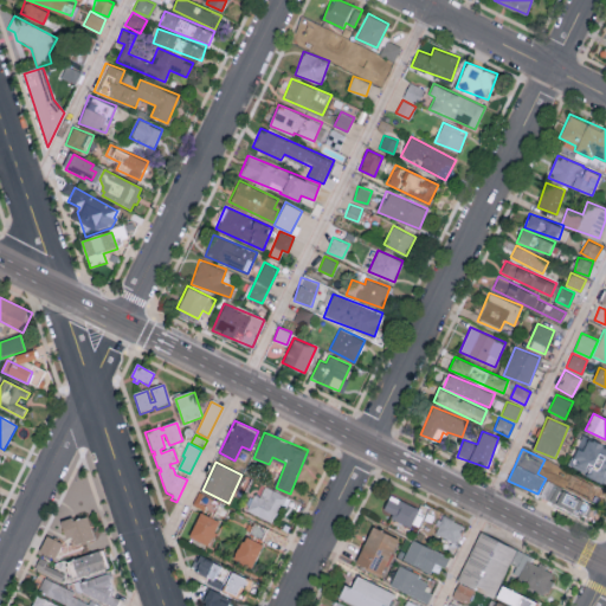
[(595,484),(569,475),(566,488),(591,497),(595,484)]
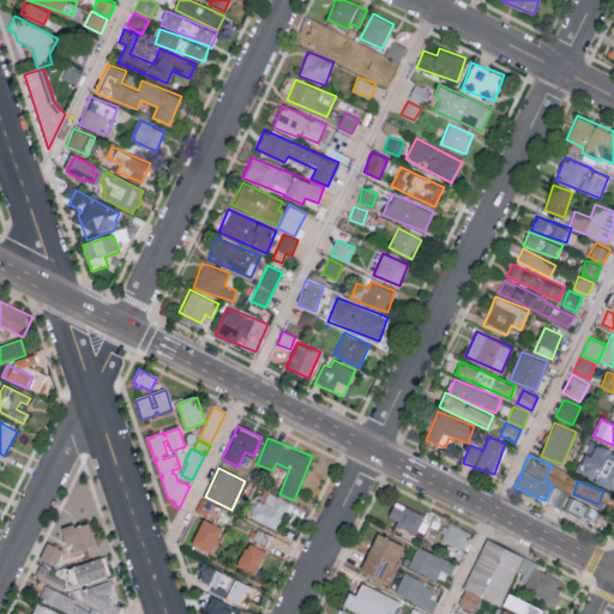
[(599,506),(553,489),(547,505),(593,522),(599,506)]
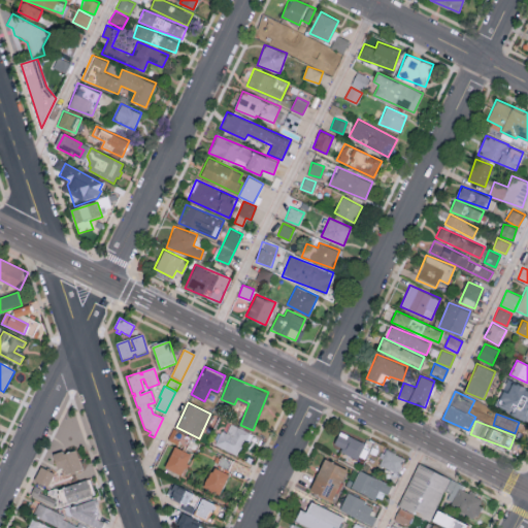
[(250,440),(253,434),(231,423),(227,432),(222,430),(215,444),(237,455),(244,438),(250,440)]
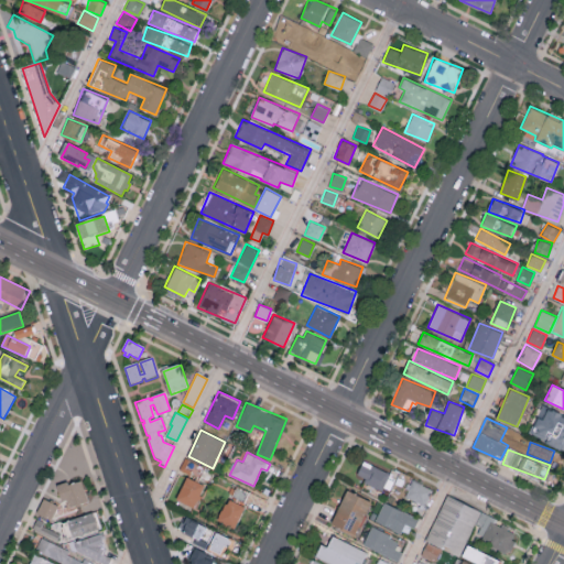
[(204,465),(184,457),(179,470),(199,478),(204,465)]
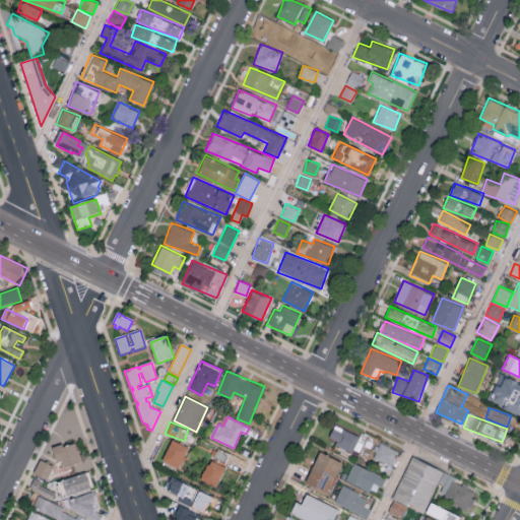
[(351,450),(359,436),(334,424),(327,439),(351,450)]
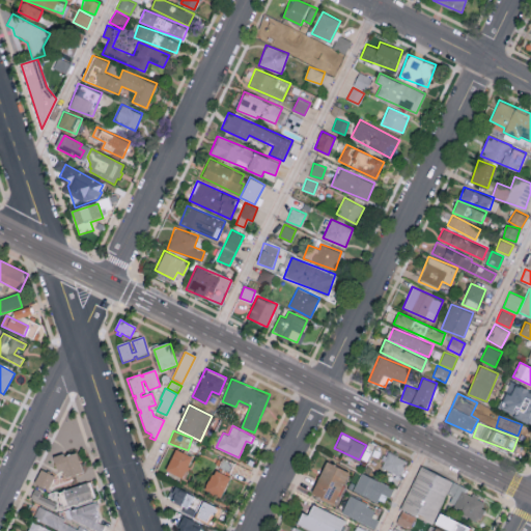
[(176,449),(194,457),(190,467),(192,468),(186,481),(166,472),(176,449)]
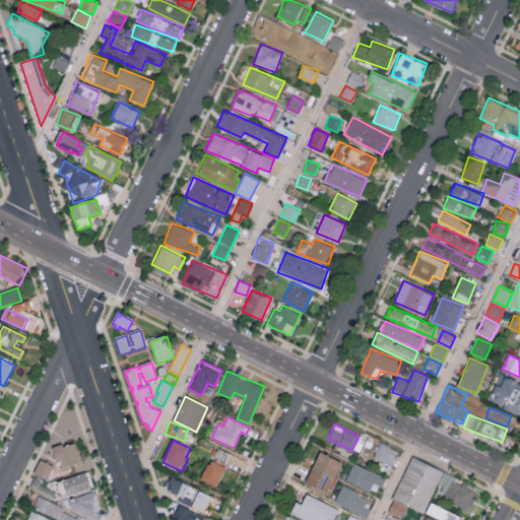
[(374,458),(392,466),(399,450),(380,442),(374,458)]
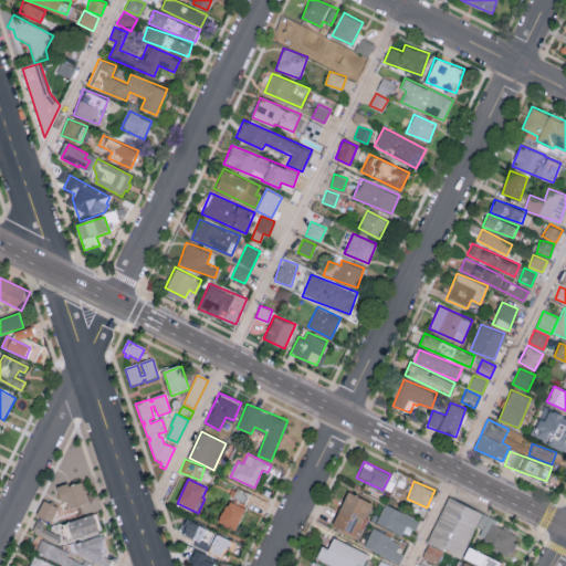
[(82,483),(70,488),(69,484),(58,488),(63,504),(67,502),(71,510),(88,504),(82,483)]
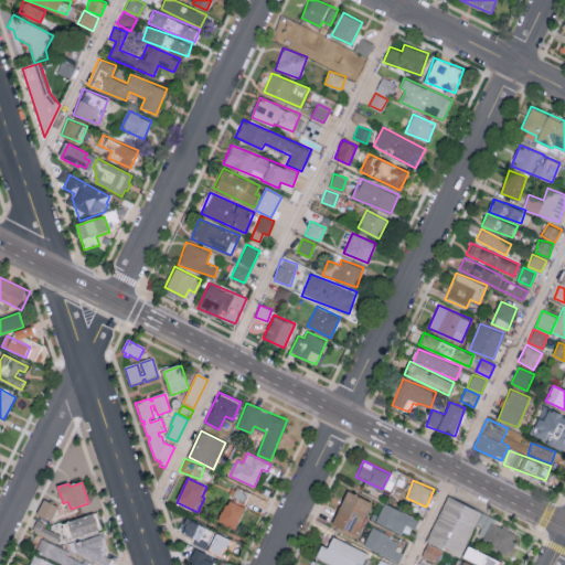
[(246,501),(249,490),(236,487),(233,497),(246,501)]
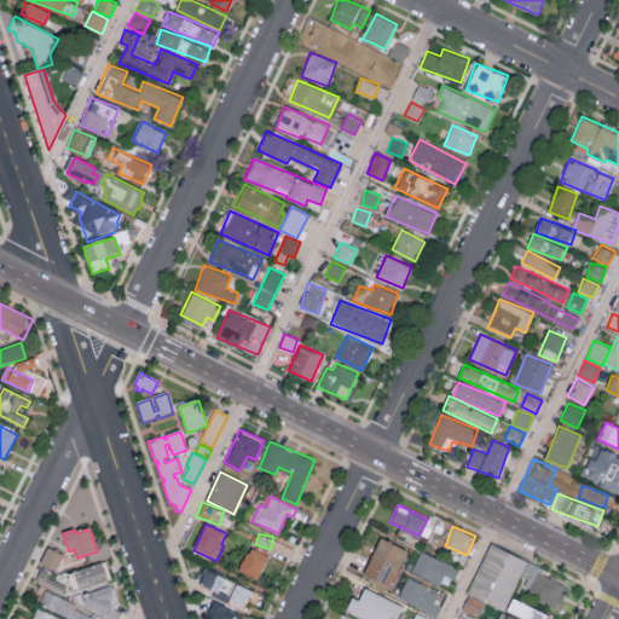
[(363,574),(389,586),(406,549),(380,537),(363,574)]
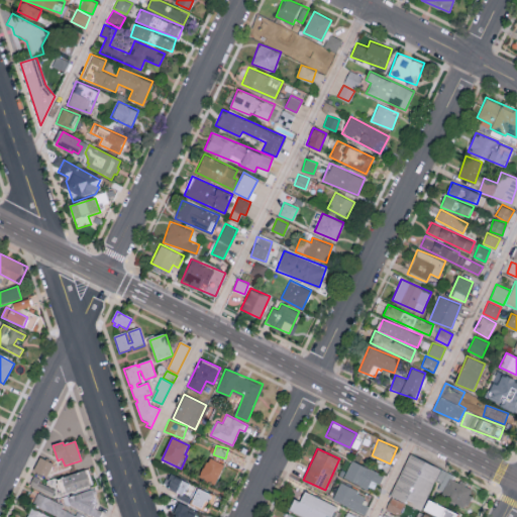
[(391,496),(422,509),(440,467),(409,453),(391,496)]
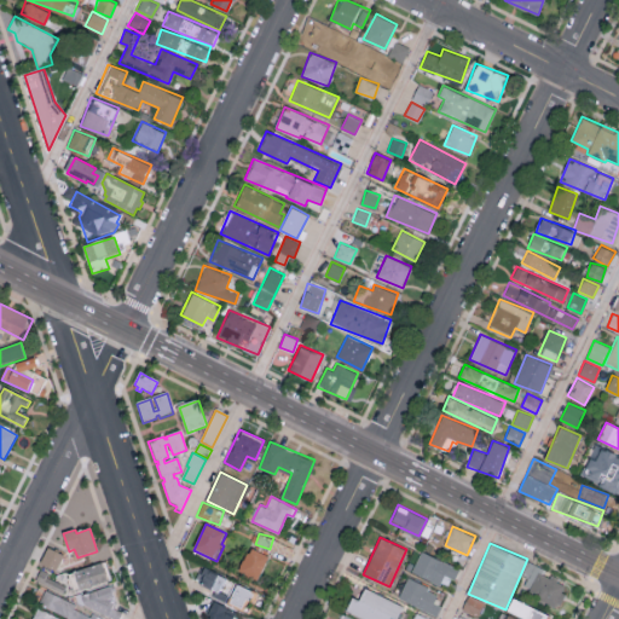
[(48,548),(65,556),(57,573),(41,565),(48,548)]
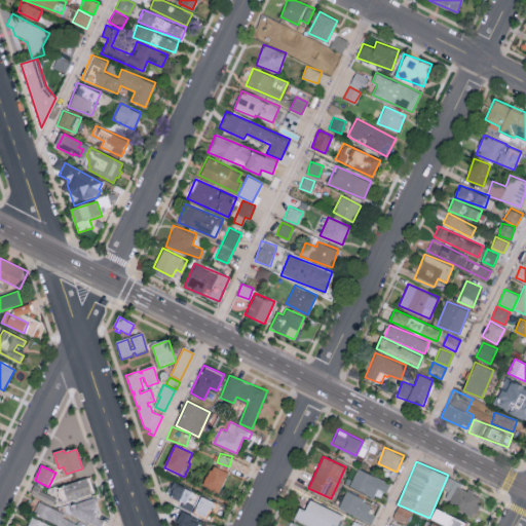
[(214,465),(231,474),(220,496),(209,490),(211,488),(203,484),(214,465)]
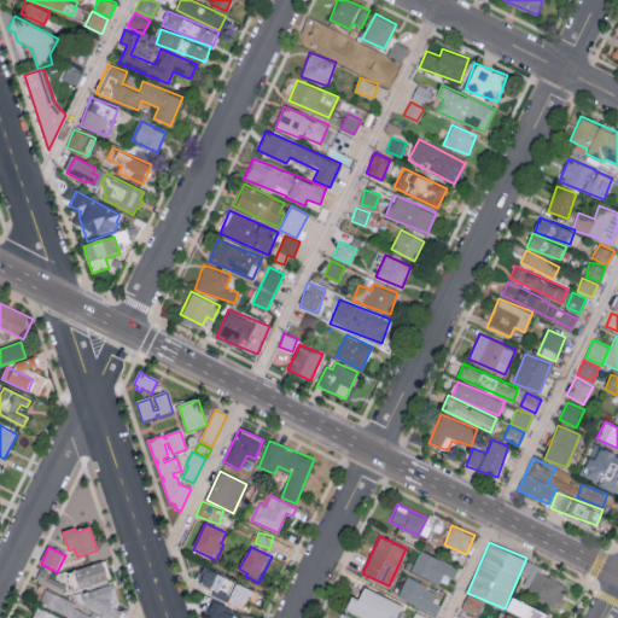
[(459,566),(420,551),(412,571),(439,583),(444,572),(455,577),(459,566)]
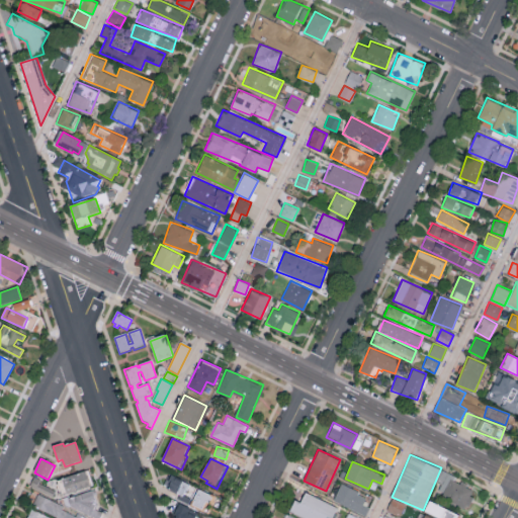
[(86,471),(57,482),(62,497),(91,487),(86,471)]
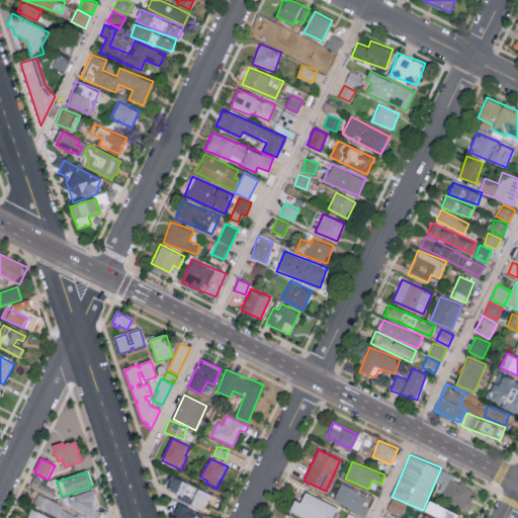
[(464,508),(475,491),(446,472),(435,490),(464,508)]
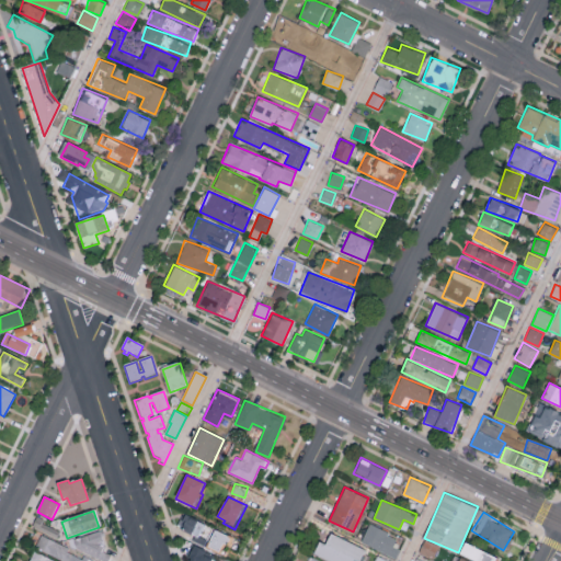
[(183,514),(206,525),(205,527),(210,530),(208,536),(202,533),(199,539),(176,527),(183,514)]
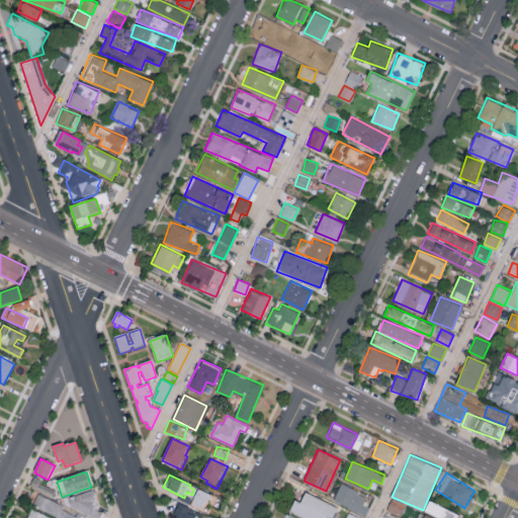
[(34,478),(39,481),(38,484),(56,492),(53,499),(29,487),(34,478)]
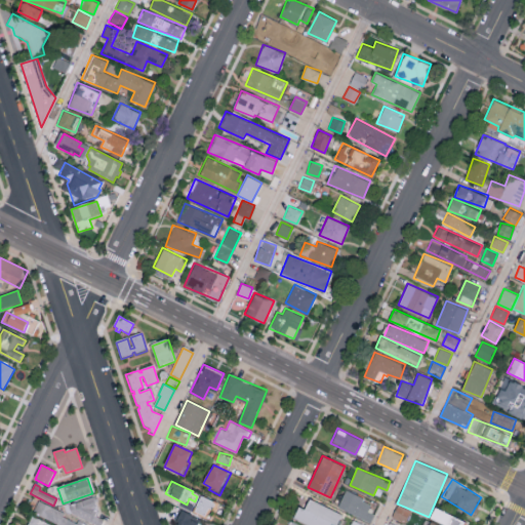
[(375,502),(346,490),(338,508),(368,520),(375,502)]
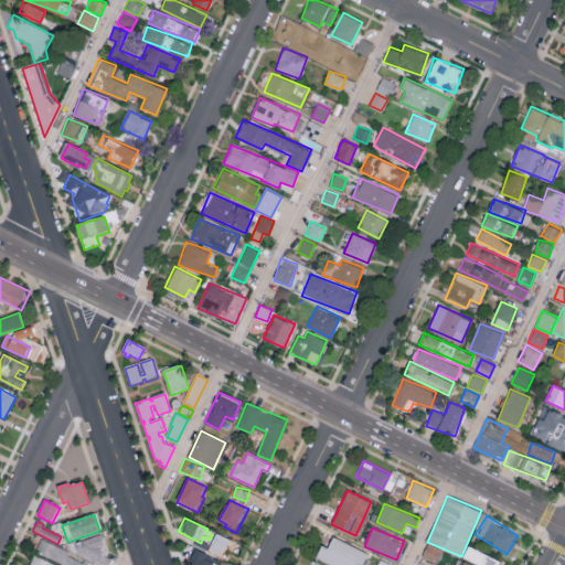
[(215,534),(231,542),(240,542),(240,546),(237,547),(234,547),(232,551),(228,552),(226,551),(225,555),(230,557),(227,562),(206,551),(215,534)]
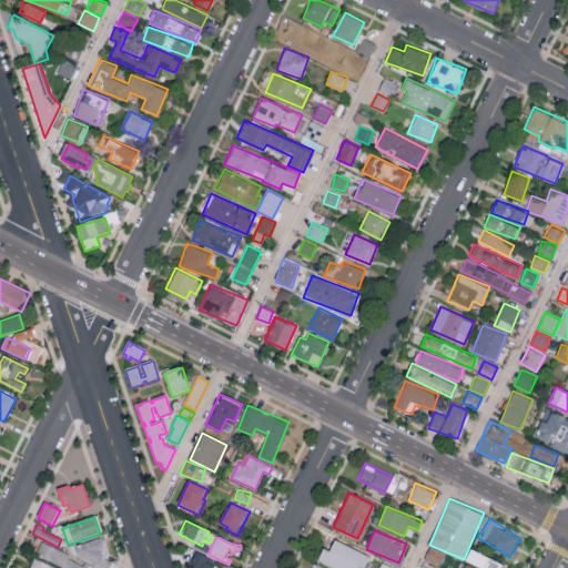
[(102,538),(75,547),(79,557),(101,567),(109,567),(112,564),(105,559),(108,554),(102,538)]
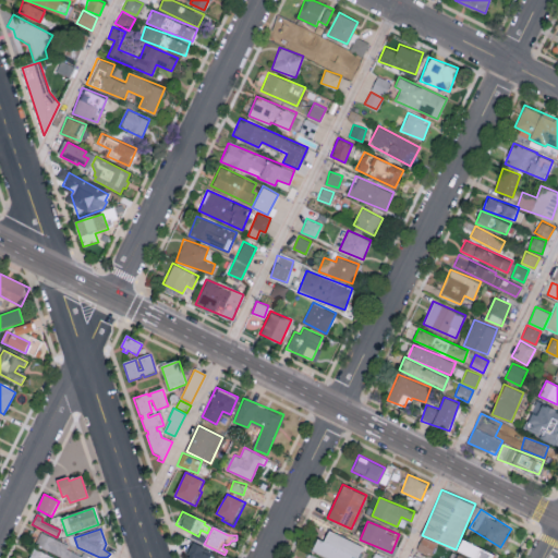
[(356,557),(363,546),(329,529),(324,540),(317,537),(312,548),(329,557),(356,557)]
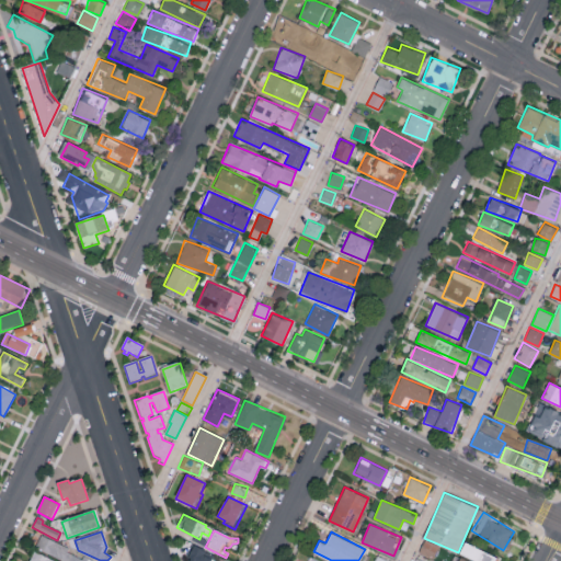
[(42,536),(35,548),(60,560),(73,560),(76,558),(67,553),(69,550),(42,536)]
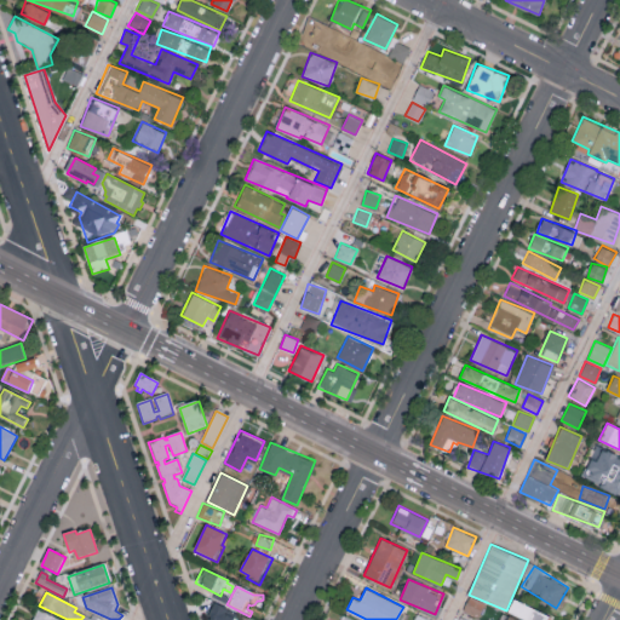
[(481,616),(486,602),(468,596),(464,612),(481,616)]
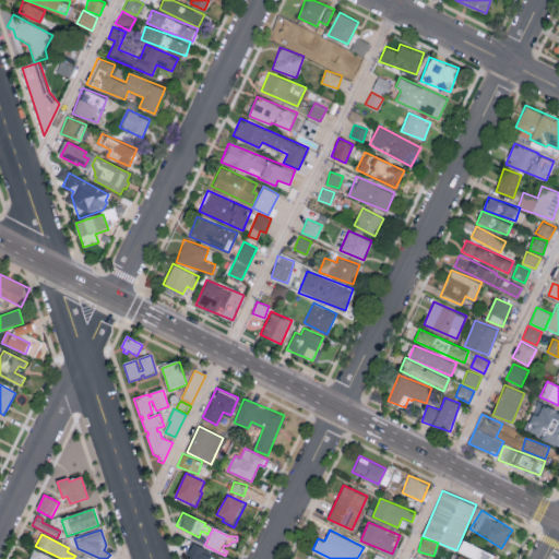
[(458,550),(474,558),(496,558),(498,557),(464,538),(458,550)]
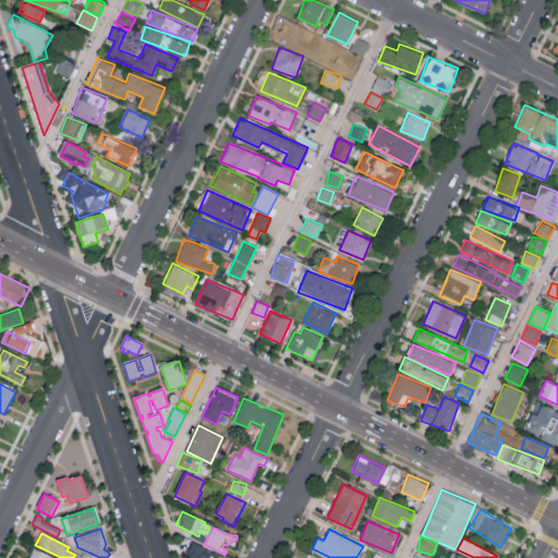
[(193,543),(205,548),(201,557),(190,557),(191,556),(187,555),(193,543)]
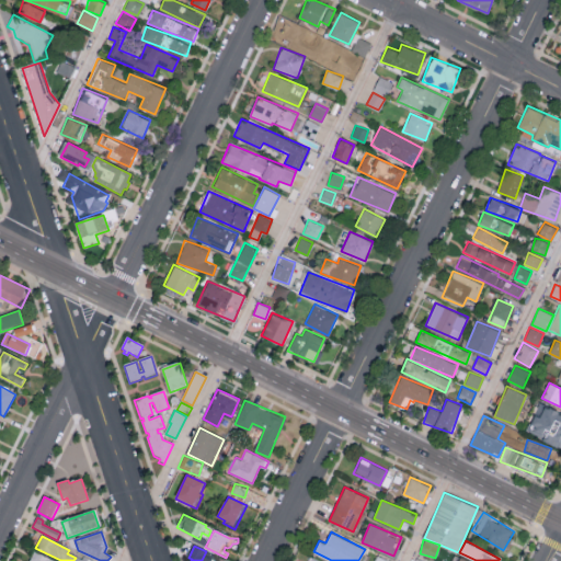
[(57,560),(34,550),(29,560),(57,560)]
